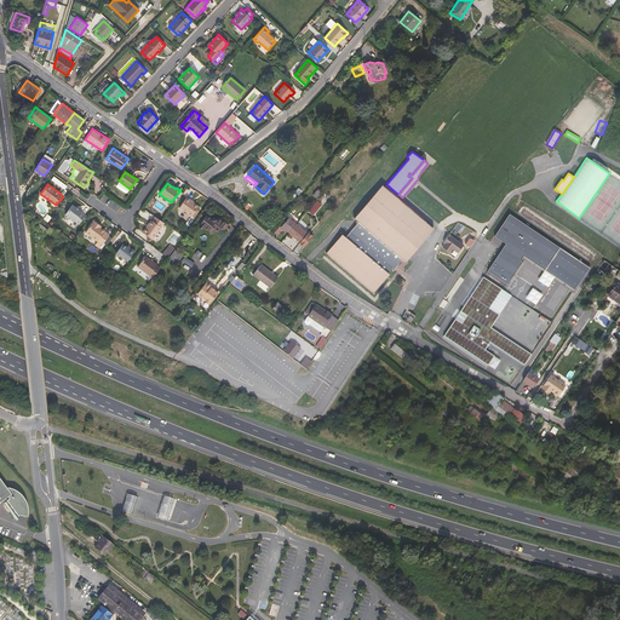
[(408,258),(434,229),(423,220),(425,218),(405,200),(400,201),(397,199),(395,196),(382,185),(355,218),(359,222),(350,231),(345,237),(342,235),(327,252),(331,256),(348,270),(354,275),(371,291),(374,293),(386,279),(388,277),(389,276),(389,275),(388,274),(391,269),(392,268),(394,269),(396,267),(403,258),(406,262),(407,260),(408,258)]
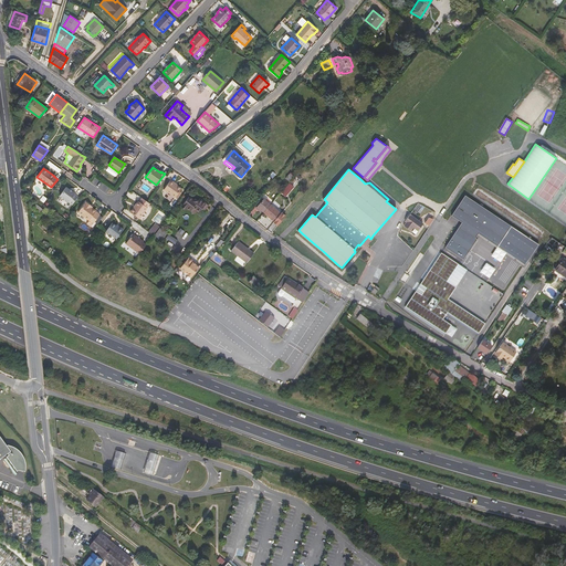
[(270,170),(264,177),(269,180),(274,174),(270,170)]
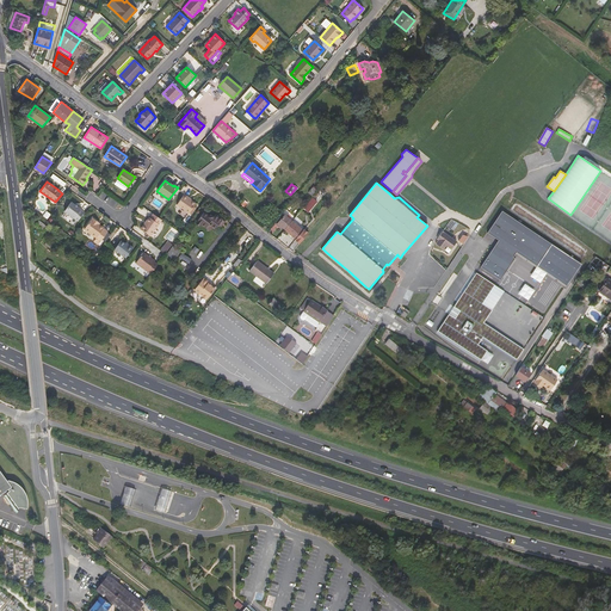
[(321,187),(316,193),(321,197),(326,191),(321,187)]
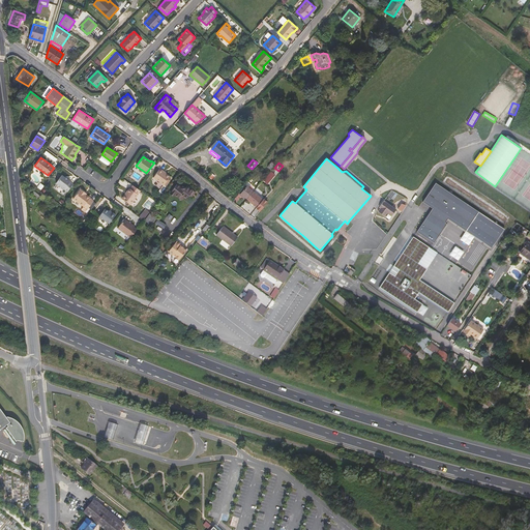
[(165,174),(163,172),(164,171),(159,169),(153,177),(164,185),(170,177),(165,174)]
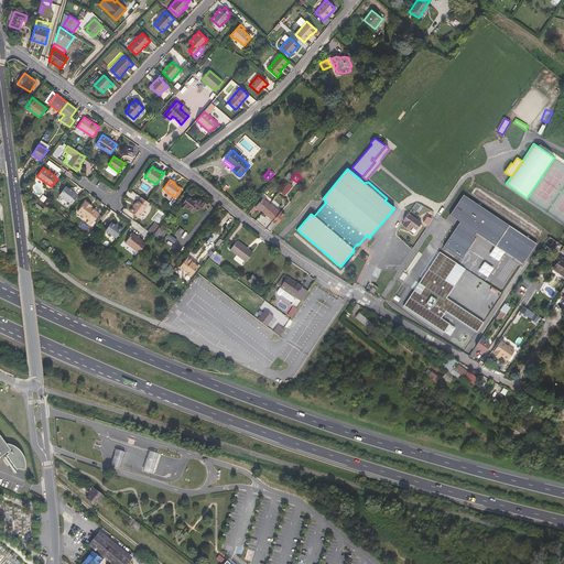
[(284,196),(293,185),(289,182),(280,193),(284,196)]
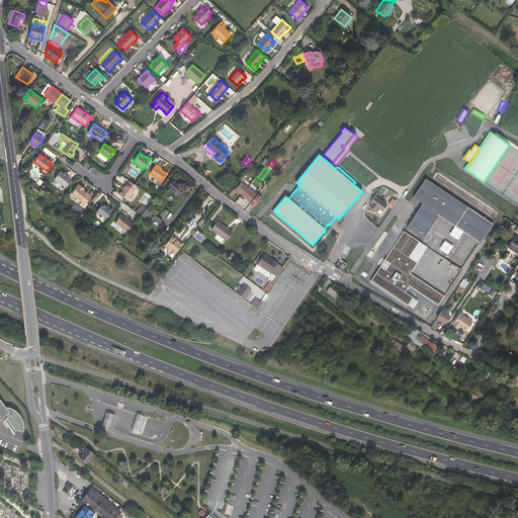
[(60,171),(55,179),(66,187),(71,180),(68,178),(68,177),(60,171)]
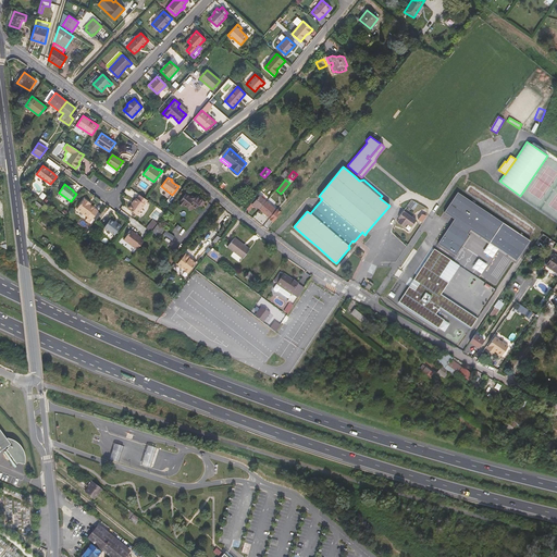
[(199,205),(203,200),(197,195),(195,197),(192,195),(190,197),(186,193),(180,201),(184,205),(192,210),(194,207),(197,209),(199,205)]
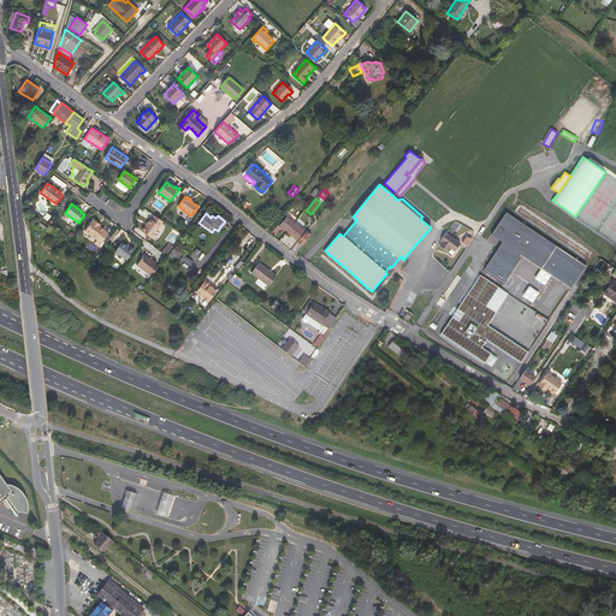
[(503,242),(485,270),(504,283),(519,261),(517,260),(521,254),(572,288),(574,283),(586,266),(507,213),(491,234),(503,242)]
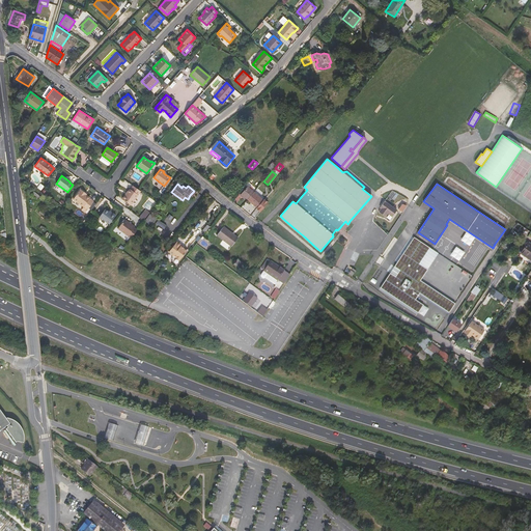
[(140,191),(139,190),(133,186),(131,189),(130,189),(122,199),(131,205),(140,191)]
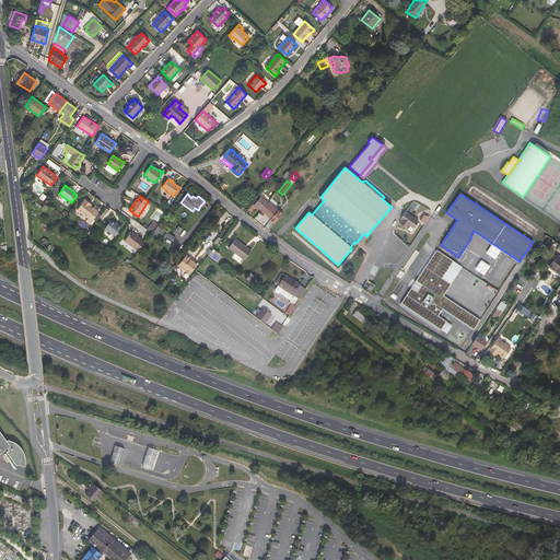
[(268,202),(260,196),(253,206),(257,210),(258,209),(260,211),(268,202)]
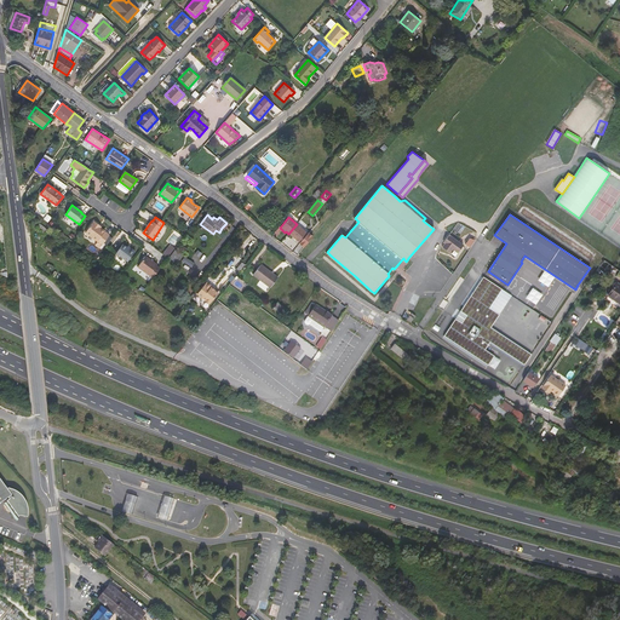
[(93,222),(85,233),(97,242),(95,245),(99,248),(109,236),(104,233),(105,231),(101,228),(93,222)]
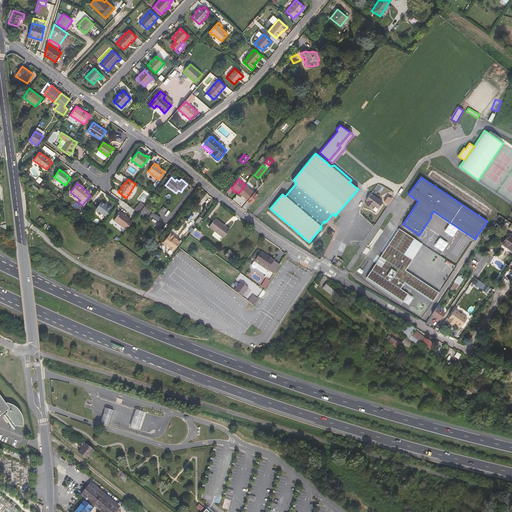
[(40,190),(33,184),(30,188),(37,193),(40,190)]
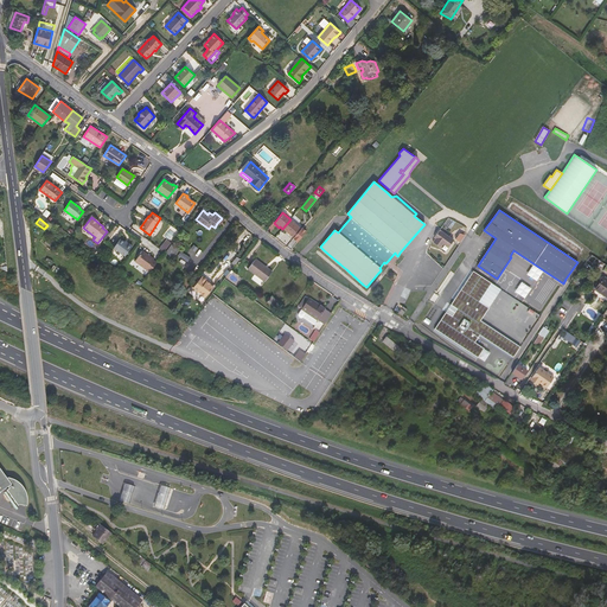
[(306,232),(291,219),(282,229),(298,241),(306,232)]
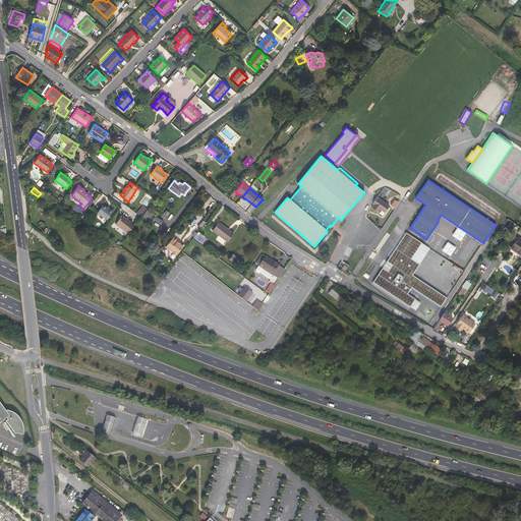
[(390,206),(378,196),(372,204),(373,205),(371,208),(379,213),(381,210),(385,213),(390,206)]
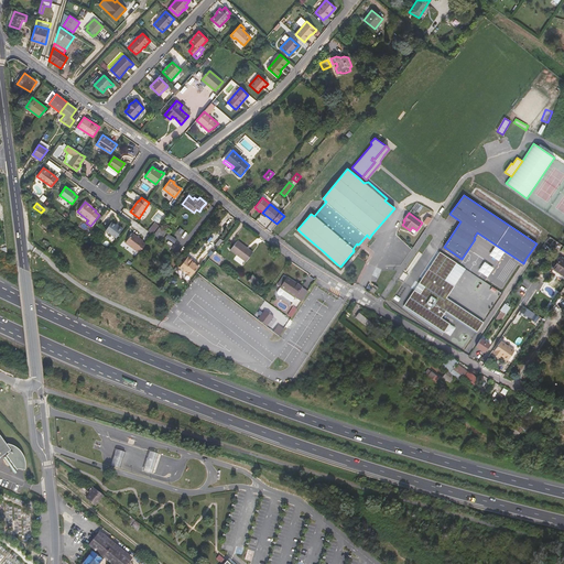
[(112,221),(106,230),(116,238),(123,228),(118,225),(118,226),(116,224),(112,221)]
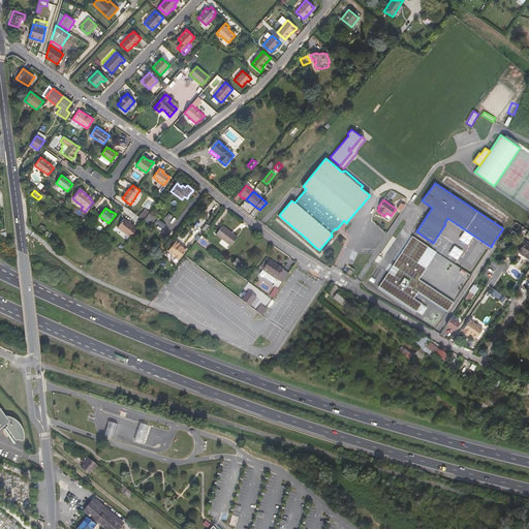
[(144,219),(150,211),(145,208),(139,216),(144,219)]
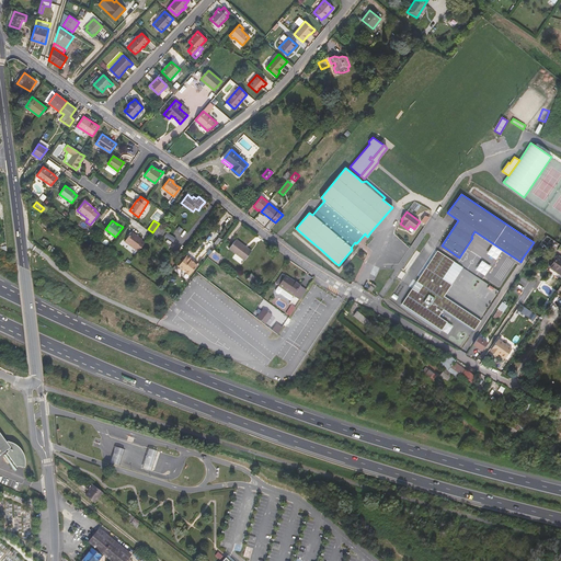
[(445,220),(442,227),(449,230),(451,224),(445,220)]
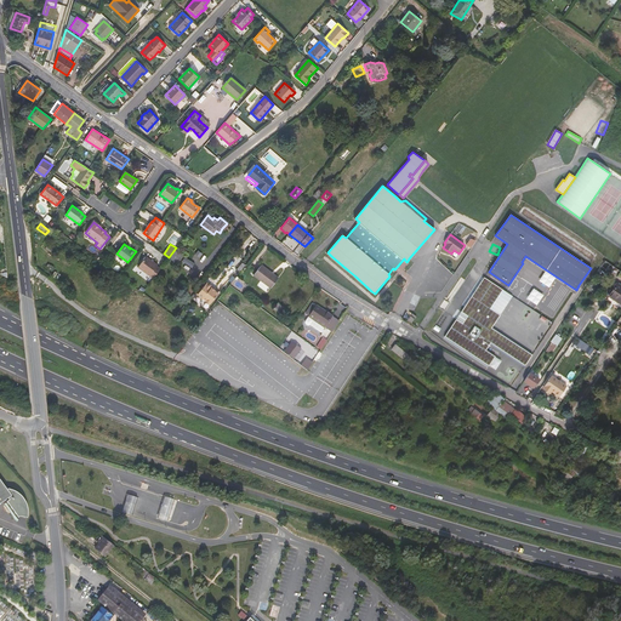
[(177,265),(183,256),(175,250),(169,258),(177,265)]
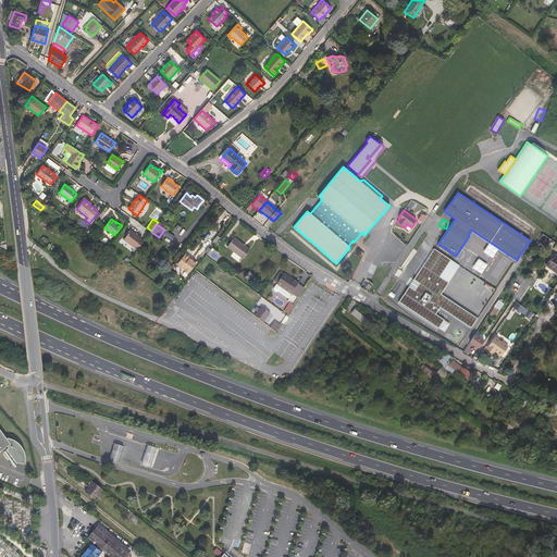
[(131,230),(123,239),(137,250),(144,240),(140,238),(141,237),(131,230)]
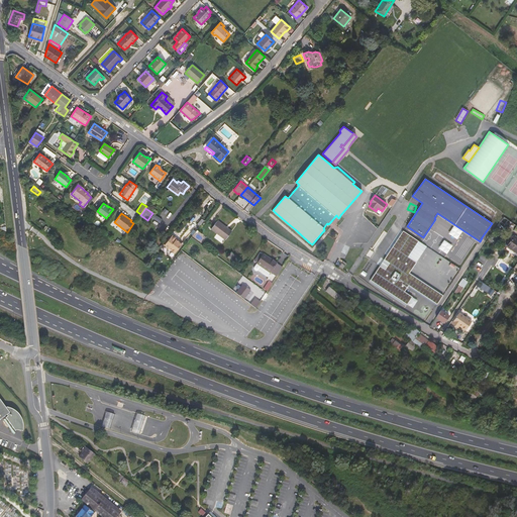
[(516,226),(504,217),(501,222),(513,231),(516,226)]
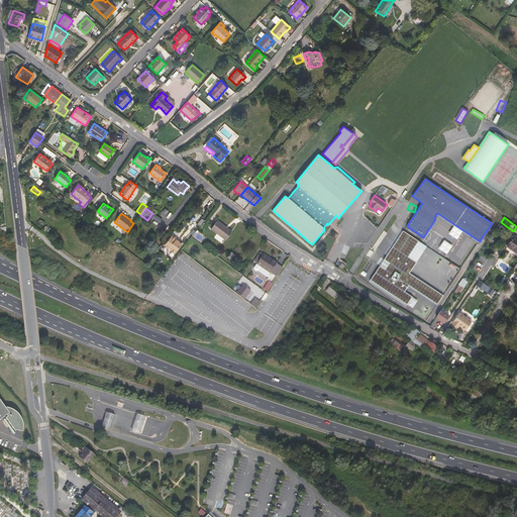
[(225,227),(226,226),(218,220),(211,229),(225,239),(231,232),(225,227)]
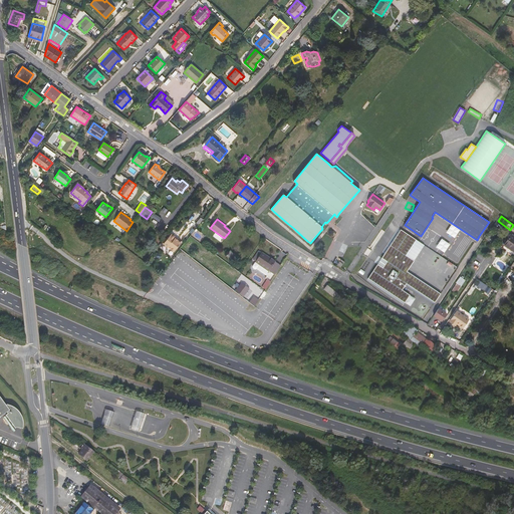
[(201,236),(198,234),(200,231),(196,229),(192,235),(198,240),(201,236)]
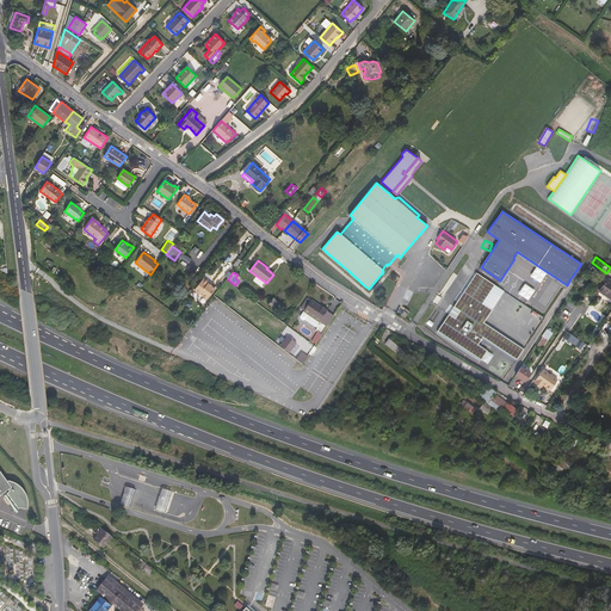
[(438,331),(481,359),(487,351),(477,345),(482,339),(483,337),(517,359),(524,350),(483,322),(493,309),(483,303),(495,285),(477,272),(455,306),(461,310),(456,318),(449,314),(438,331)]
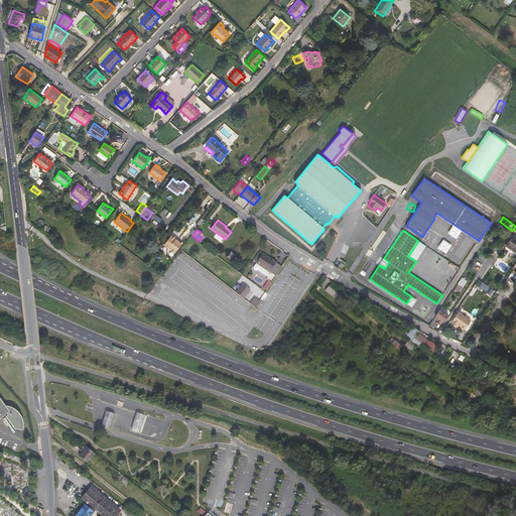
[(172,235),(164,245),(174,253),(182,243),(179,241),(177,240),(175,238),(176,238),(172,235)]
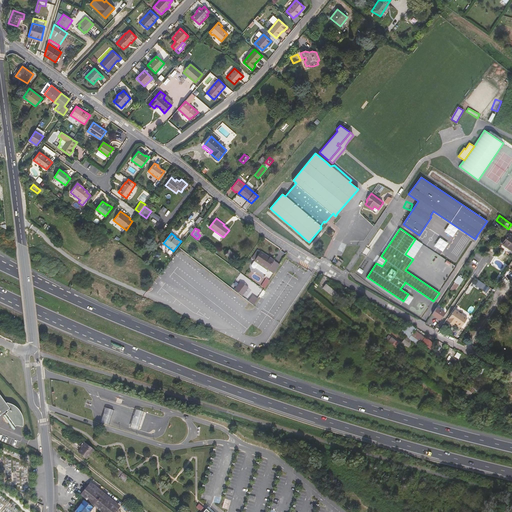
[(511,251),(511,235),(509,233),(501,244),(511,251)]
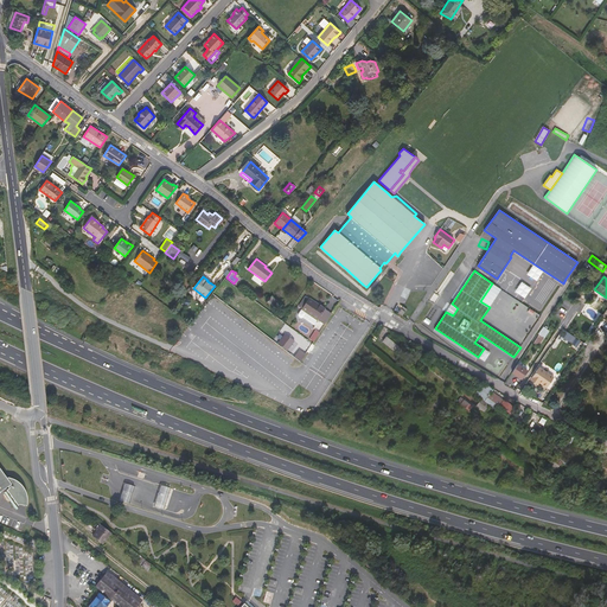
[(480,301),(490,307),(500,288),(492,283),(480,301)]
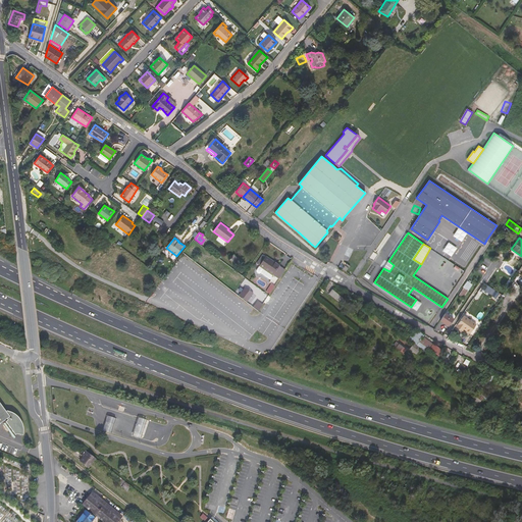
[(239,265),(242,260),(233,255),(230,259),(239,265)]
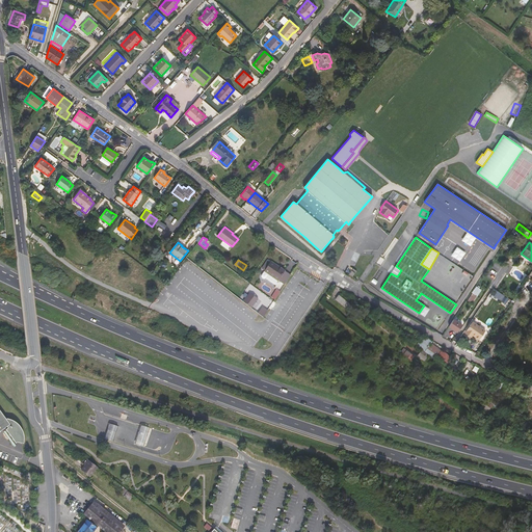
[(291,275),(271,262),(270,262),(268,260),(262,269),(265,271),(261,275),(261,277),(262,278),(263,278),(264,280),(265,278),(276,286),(277,284),(276,283),(278,281),(285,285),(291,275)]
